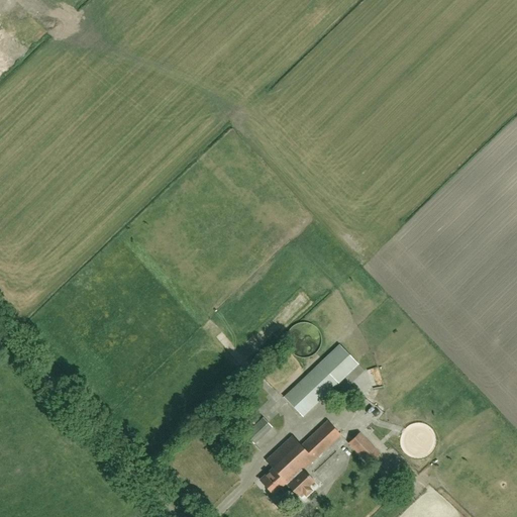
[(321,343),(321,340),(321,337),(319,332),(318,330),(316,327),(314,325),(311,324),(308,323),(303,322),(299,323),(296,324),(293,325),(291,327),(288,331),(287,334),(286,337),(286,340),(287,344),(288,347),(289,350),(291,352),(293,354),(296,356),(300,357),(303,357),(307,357),(309,356),(312,355),(316,352),(319,349),(320,346),(321,343)]
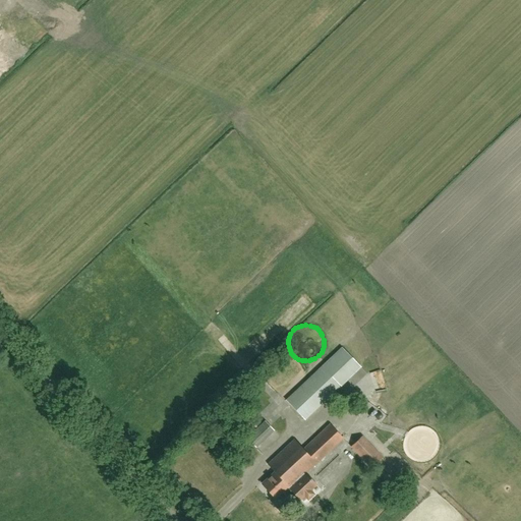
[(305,419),(360,366),(343,347),(287,401),(305,419)]
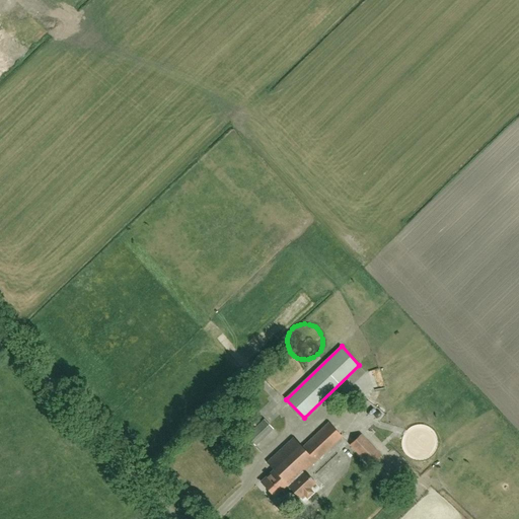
[(263,420),(245,436),(253,446),(272,430),(263,420)]
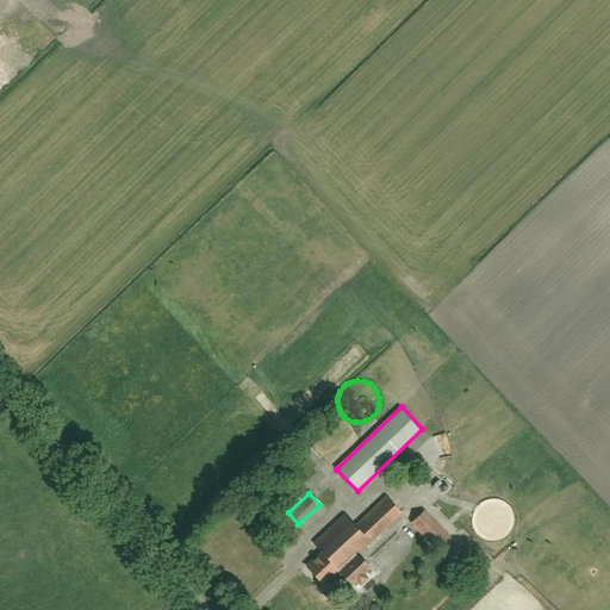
[(337,571),(356,554),(402,514),(386,497),(354,526),(344,514),(312,542),(321,552),(305,565),(321,582),(329,574),(330,577),(337,571)]
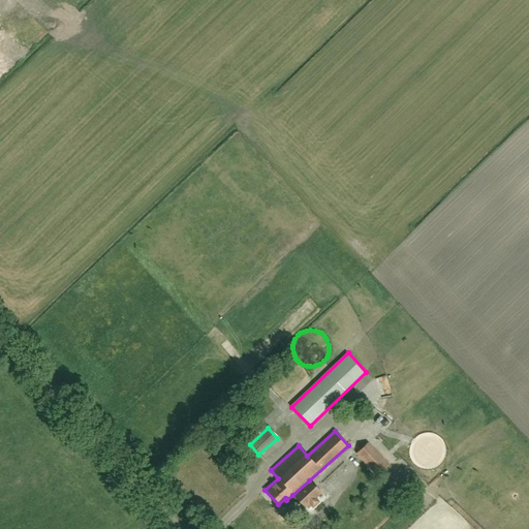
[(368,444),(356,455),(376,477),(387,467),(368,444)]
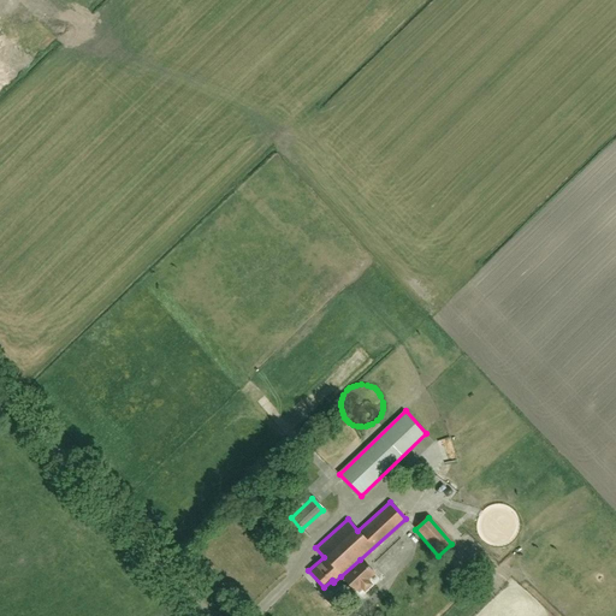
[(372,573),(360,560),(341,576),(353,590),(357,585),(362,590),(368,584),(365,579),(372,573)]
